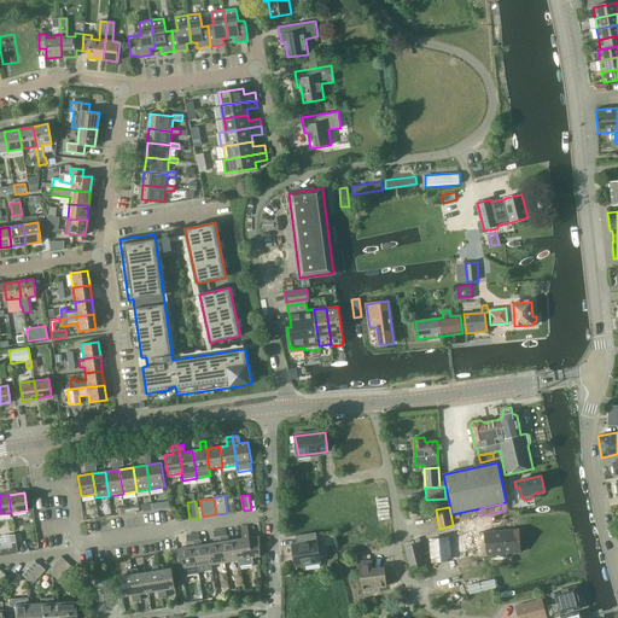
[(530,518),(513,522),(516,531),(518,530),(519,535),(517,536),(522,559),(546,553),(543,542),(544,541),(543,534),(541,532),(541,531),(530,532),(529,528),(532,528),(530,518)]
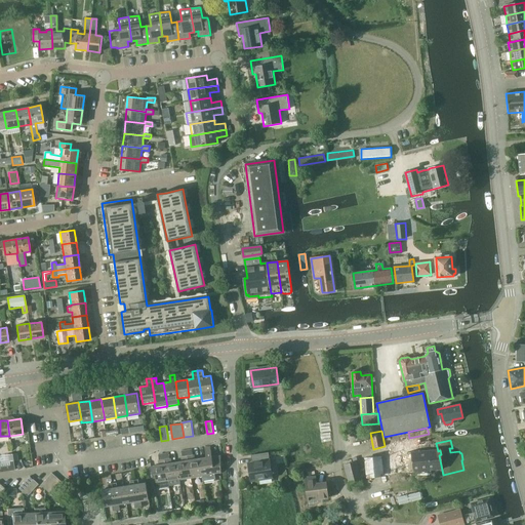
[(206,457),(200,458),(203,476),(202,476),(203,481),(216,479),(214,474),(221,473),(220,469),(221,455),(219,456),(212,457),(210,447),(204,448),(206,457)]
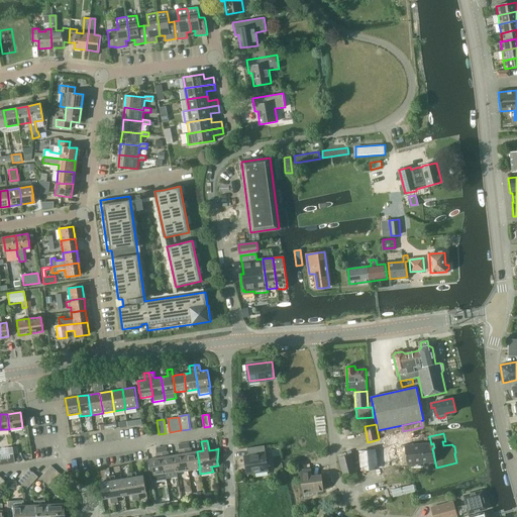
[(188,471),(199,469),(200,469),(197,451),(191,452),(189,442),(184,443),(188,471)]
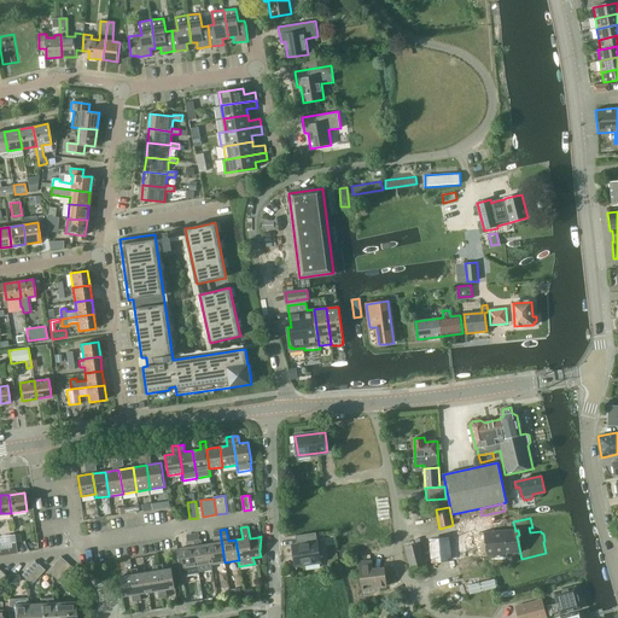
[(214,531),(216,543),(209,543),(211,565),(225,563),(220,530),(214,531)]
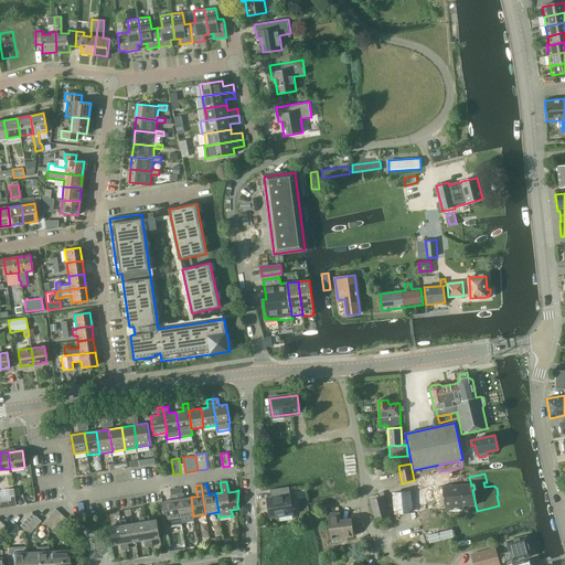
[(294,513),(289,487),(270,490),(272,498),(267,499),(270,518),(294,513)]
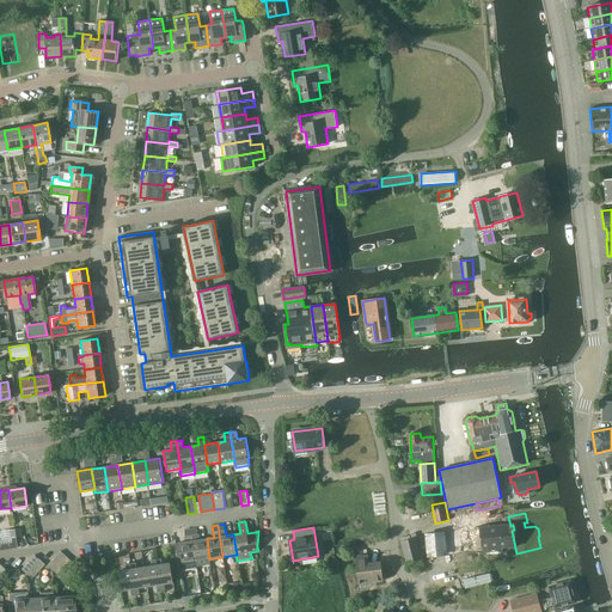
[(16,537),(14,528),(8,530),(10,538),(10,539),(0,540),(0,549),(17,548),(16,537)]
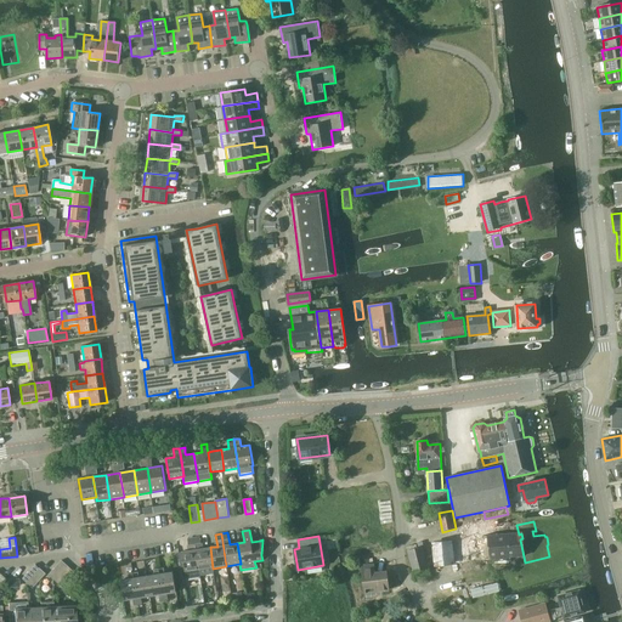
[(186,578),(201,576),(201,575),(194,537),(188,538),(190,550),(182,552),(186,578)]
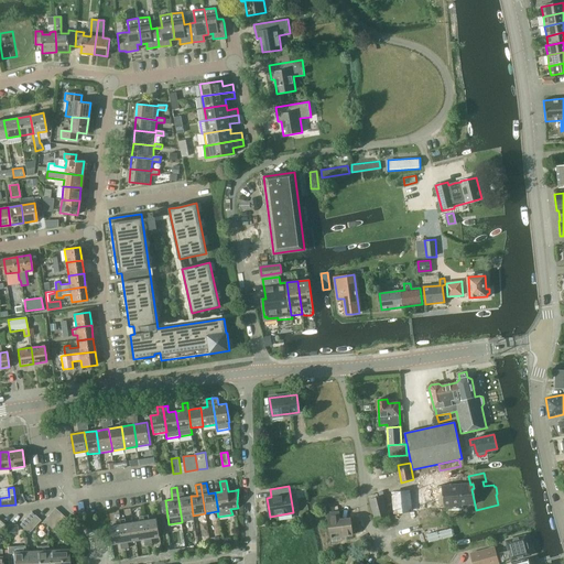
[(182,487),(176,487),(182,521),(194,520),(193,516),(191,496),(183,497),(182,487)]
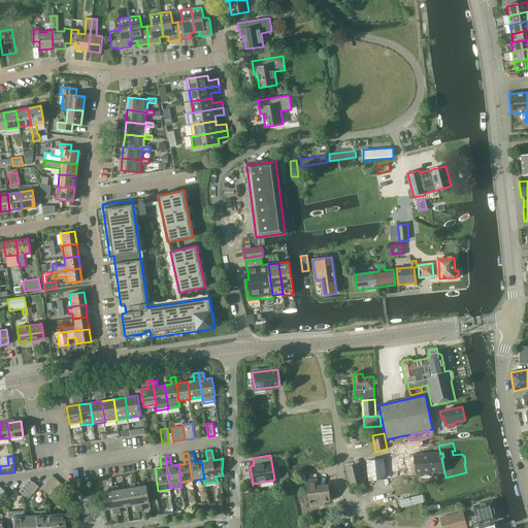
[(427,456),(415,459),(418,472),(423,471),(425,482),(446,477),(441,458),(432,459),(431,459),(428,459),(427,456)]
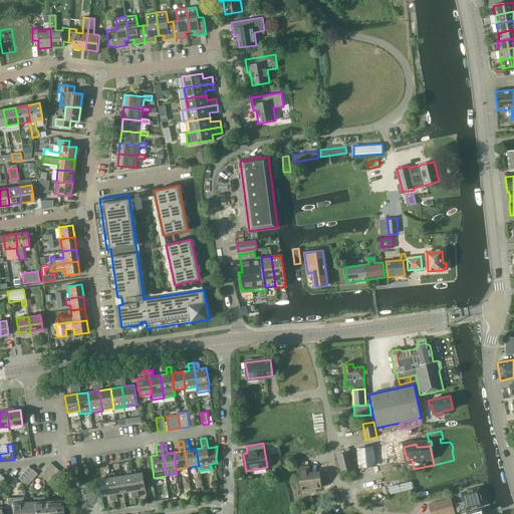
[(358,466),(375,466),(374,445),(358,446),(358,466)]
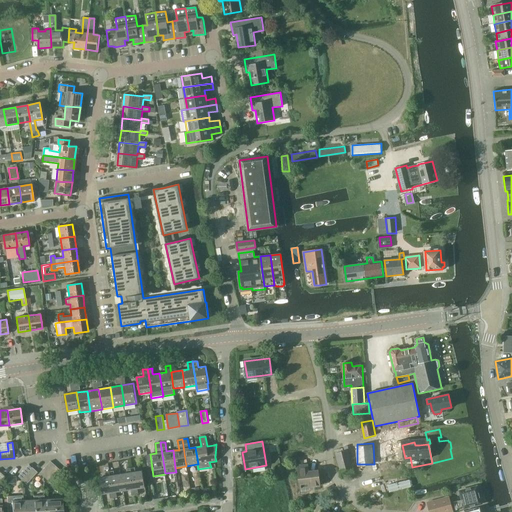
[(336,453),(342,477),(354,474),(348,450),(336,453)]
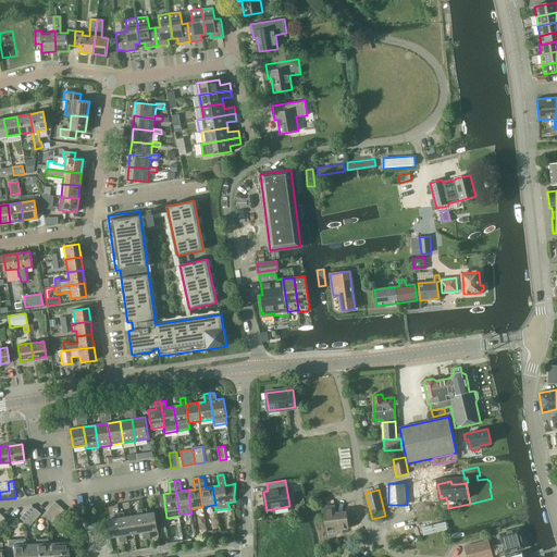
[(42,515),(47,519),(59,506),(54,502),(42,515)]
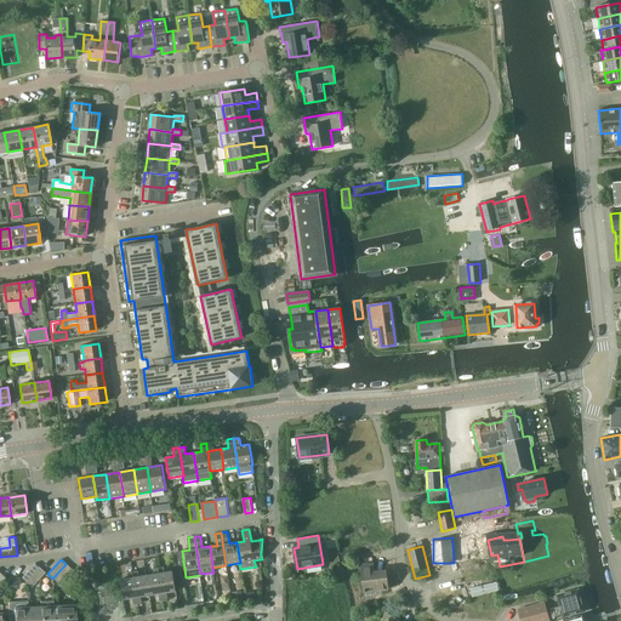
[(22,577),(27,582),(40,568),(34,563),(22,577)]
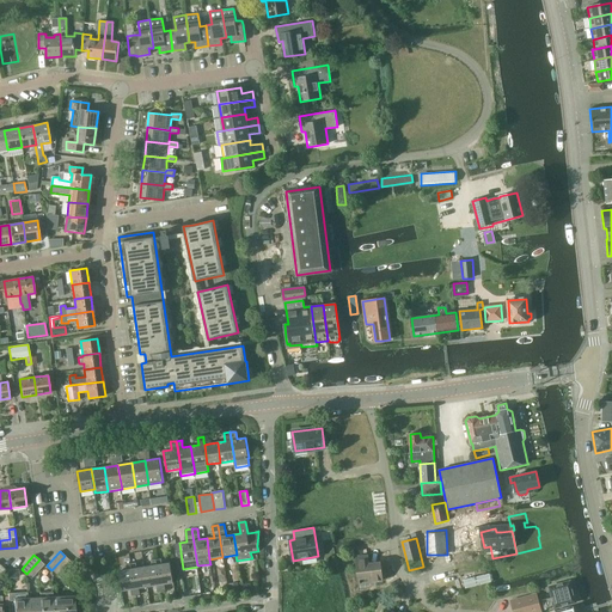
[(368,555),(356,557),(359,582),(383,580),(380,562),(369,563),(368,555)]
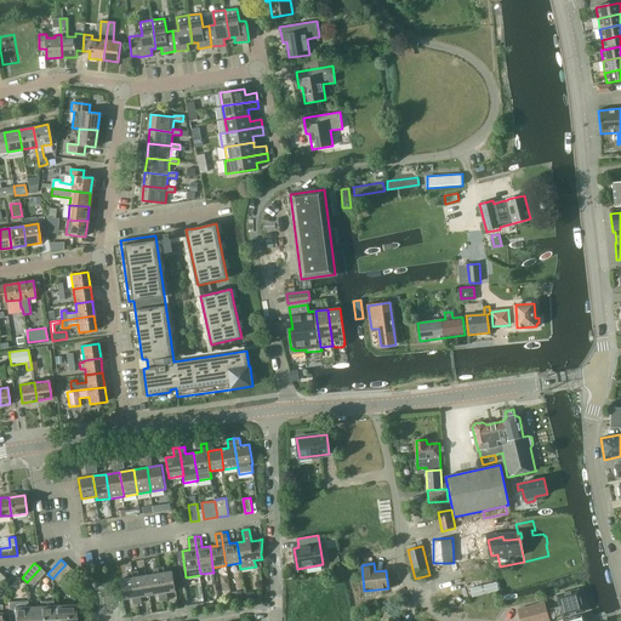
[(70,569),(66,564),(52,579),(58,584),(70,569)]
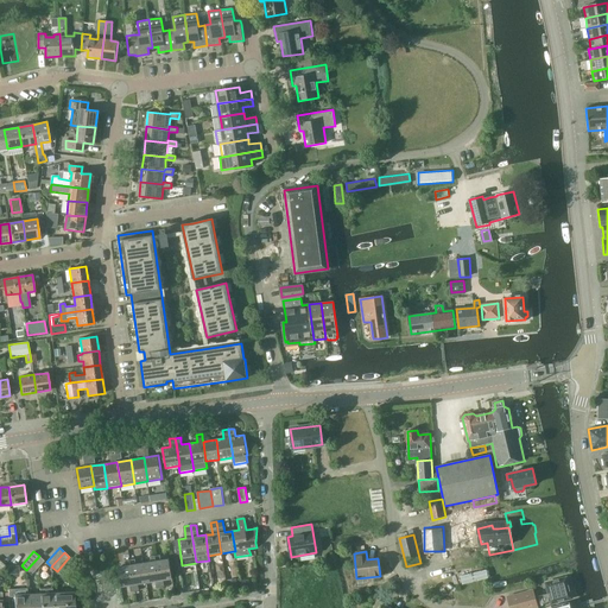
[(160,555),(156,556),(160,587),(164,587),(164,580),(172,578),(169,559),(162,561),(160,555)]
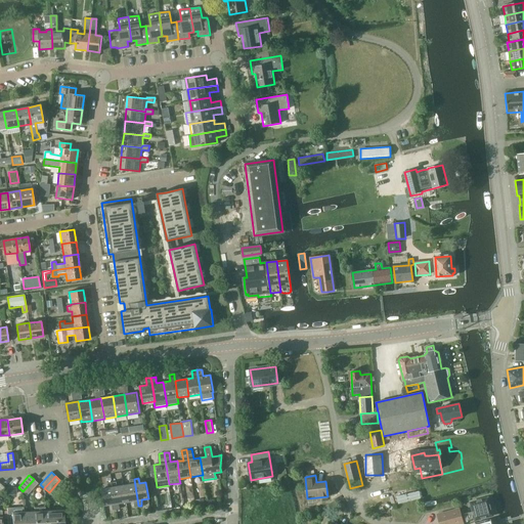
[(38,483),(34,479),(23,491),(27,495),(38,483)]
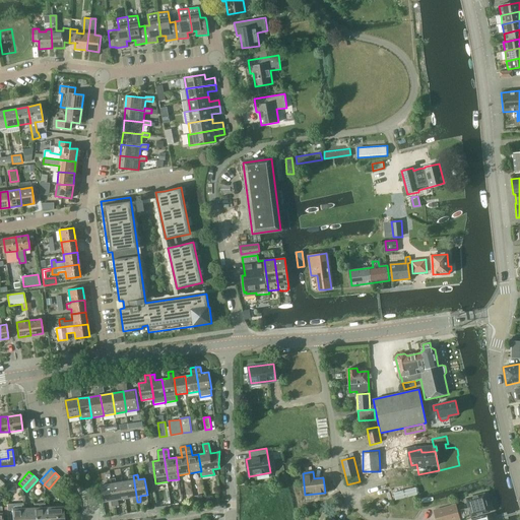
[(129,476),(129,480),(123,481),(126,499),(133,497),(134,503),(137,502),(133,475),(129,476)]
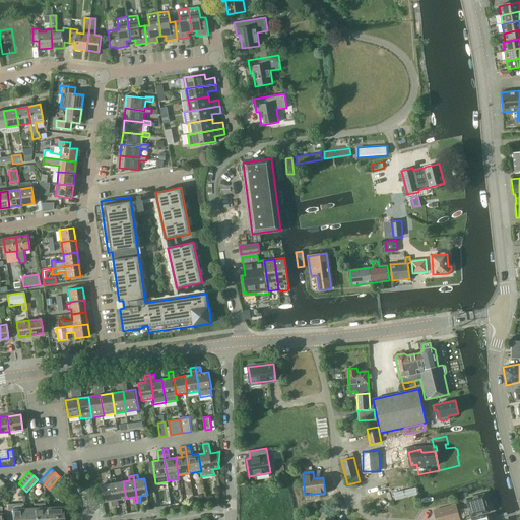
[(112,501),(113,506),(116,506),(112,478),(107,479),(108,484),(101,485),(104,502),(112,501)]
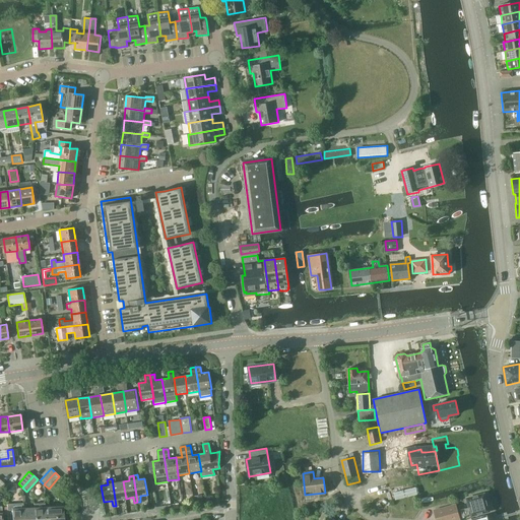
[(116,478),(112,478),(116,506),(119,505),(118,500),(126,499),(123,481),(117,482),(116,478)]
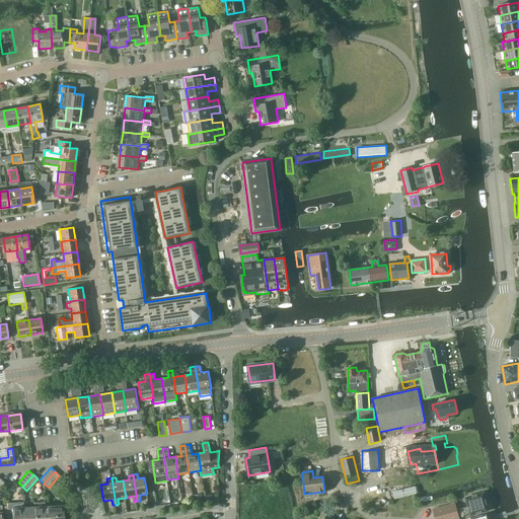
[(395,498),(420,492),(418,484),(393,490),(395,498)]
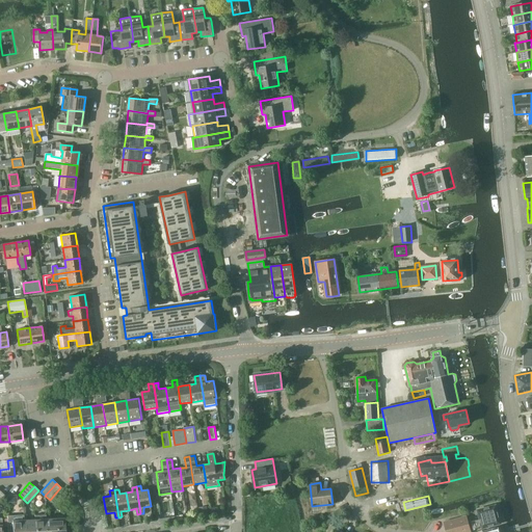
[(483,528),(501,523),(496,505),(478,510),(480,519),(472,522),(474,528),(482,526),(483,528)]
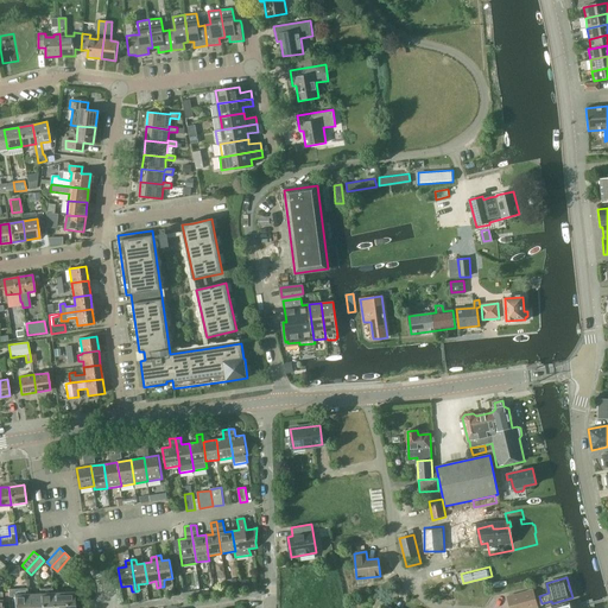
[(251,587),(248,578),(240,580),(241,588),(251,587)]
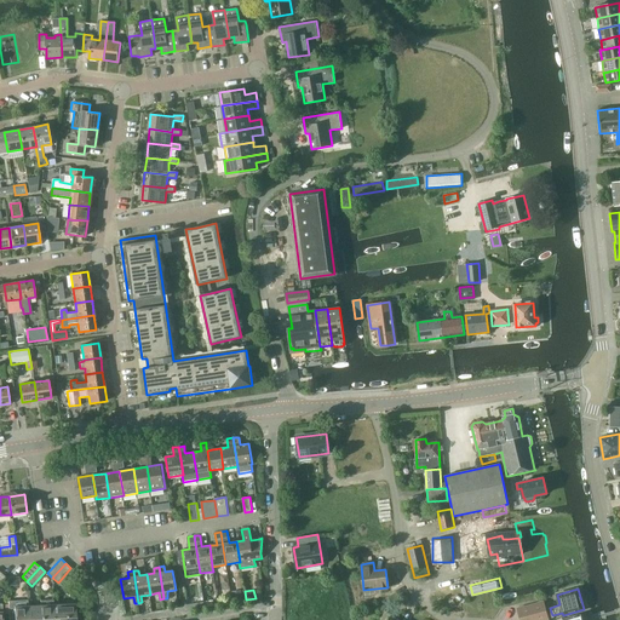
[(22,600),(9,601),(9,619),(28,619),(28,606),(27,600),(22,600)]
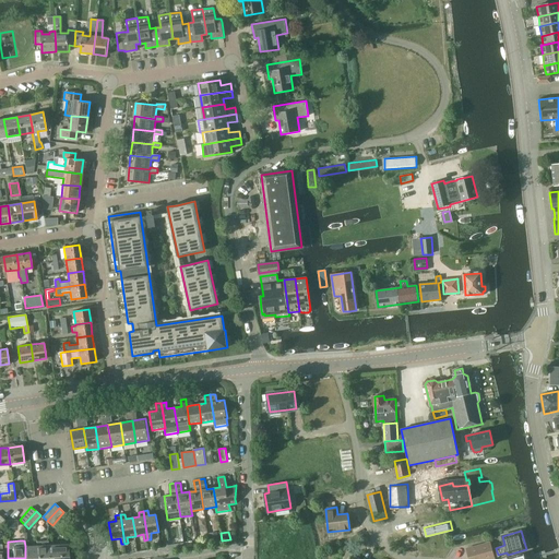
[(48,540),(36,540),(36,545),(37,558),(48,558),(48,545),(48,540)]
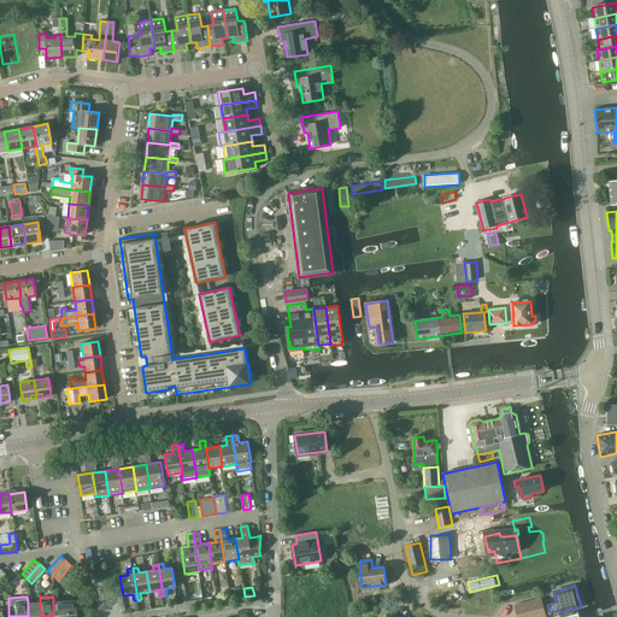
[(516,605),(518,616),(546,616),(541,598),(516,605)]
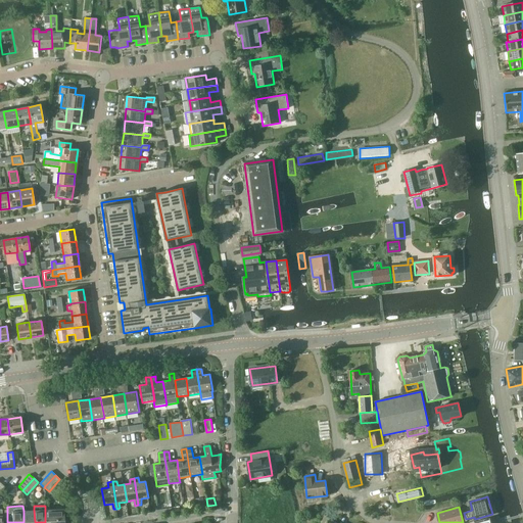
[(63,522),(63,509),(56,509),(45,510),(45,522),(63,522)]
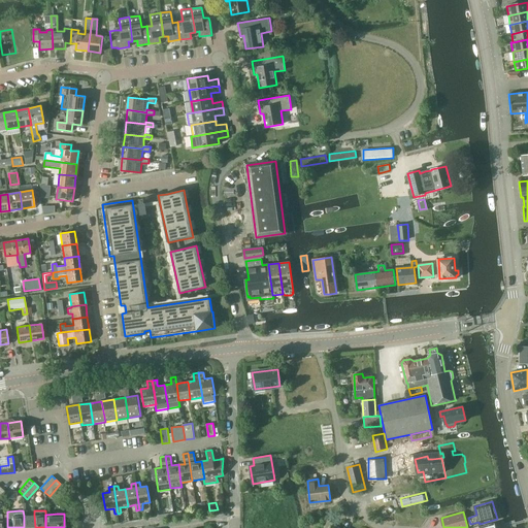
[(35,527),(34,515),(24,516),(24,527),(35,527)]
